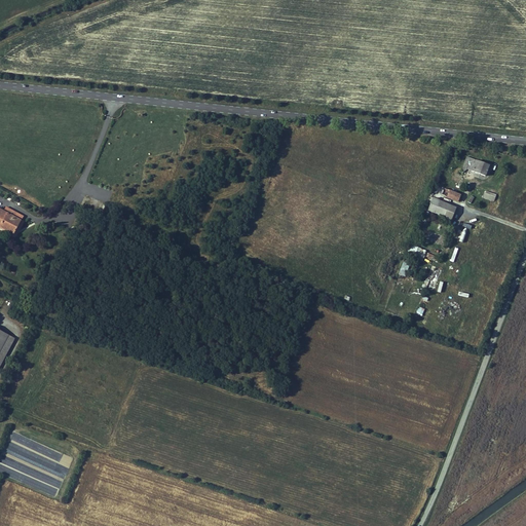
[(478,157),(474,168),(486,173),(490,161),(478,157)]
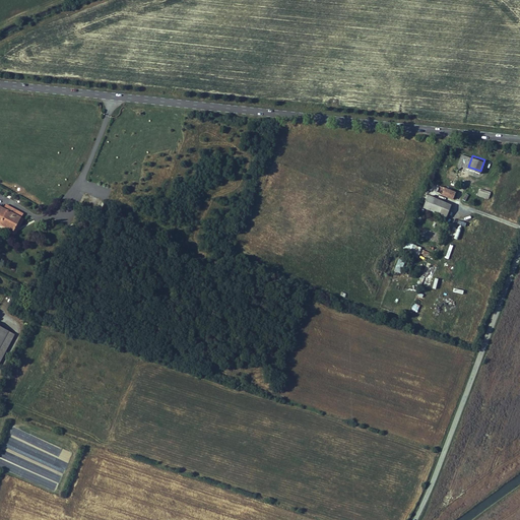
[(441,183),(439,189),(455,195),(458,190),(441,183)]
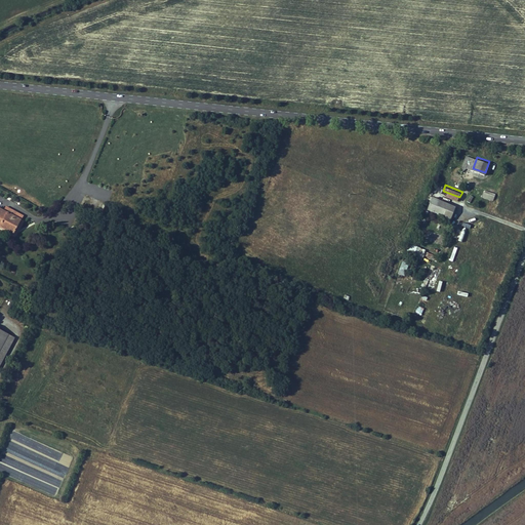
[(484,191),(482,198),(493,201),(495,194),(484,191)]
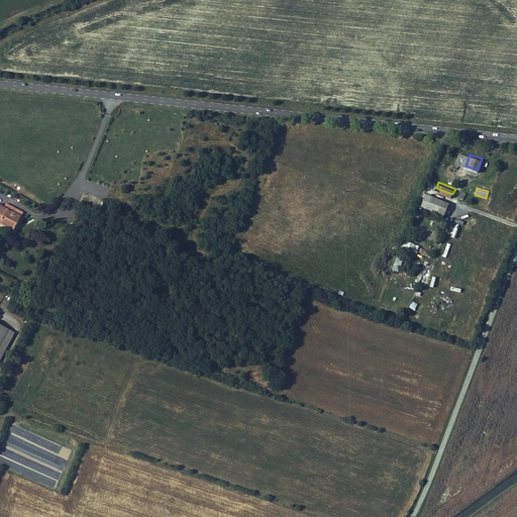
[(443,217),(448,204),(424,194),(419,207),(443,217)]
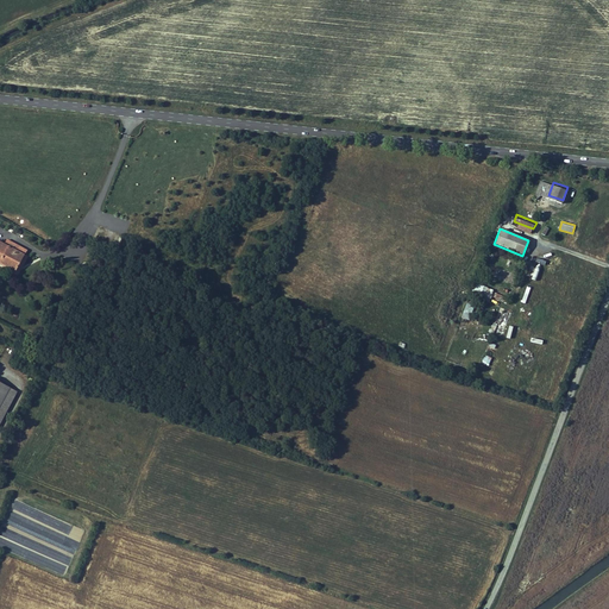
[(0,236),(0,258),(1,259),(2,258),(19,265),(27,250),(30,246),(14,237),(11,242),(0,236)]
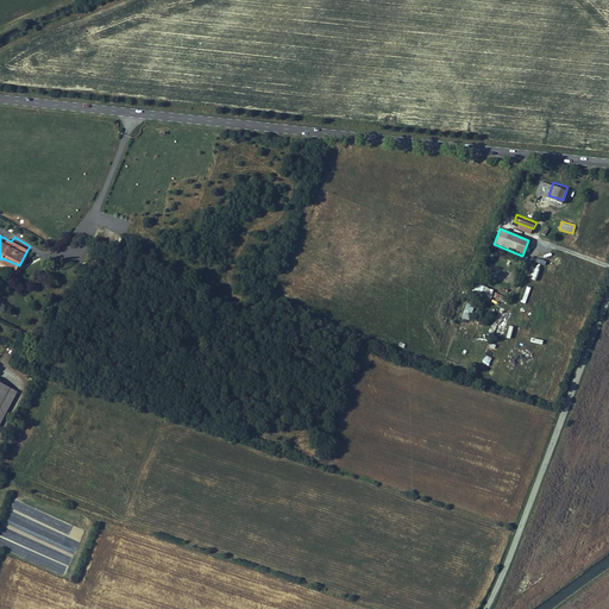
[(27,250),(19,265),(24,268),(32,252),(27,250)]
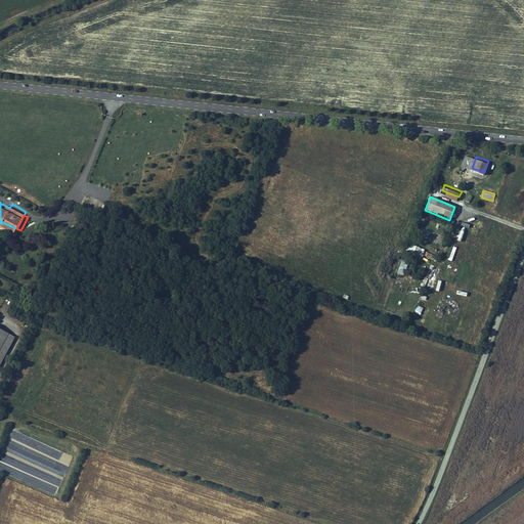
[(439,258),(441,255),(410,243),(409,247),(439,258)]
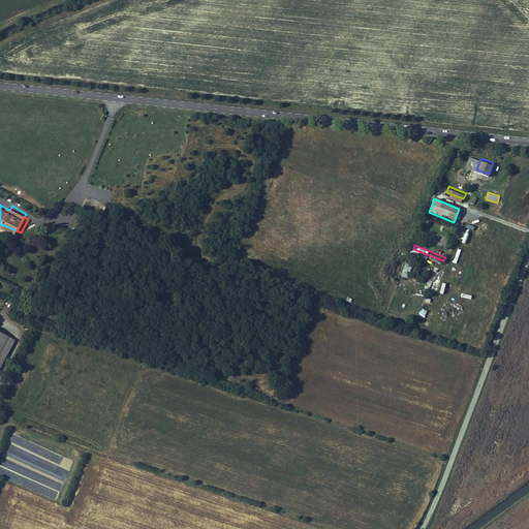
[(405,262),(401,276),(408,278),(412,265),(405,262)]
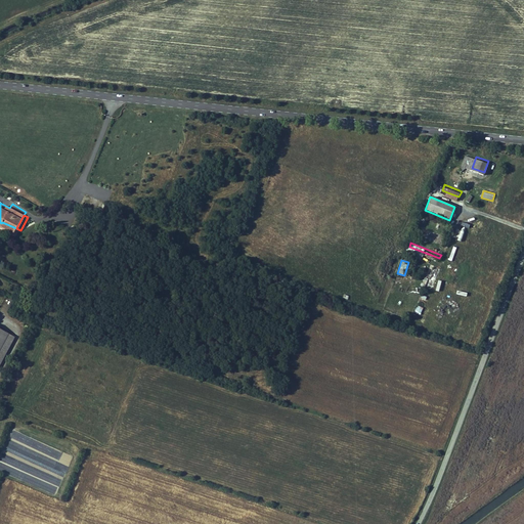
[(413,312),(420,315),(423,308),(417,305),(413,312)]
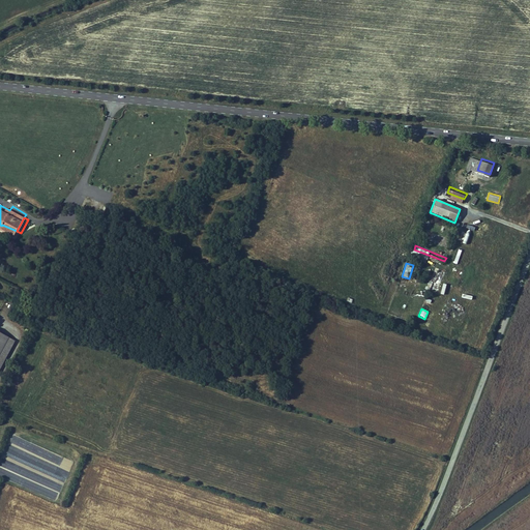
[(0,328),(0,372),(3,374),(21,339),(0,328)]
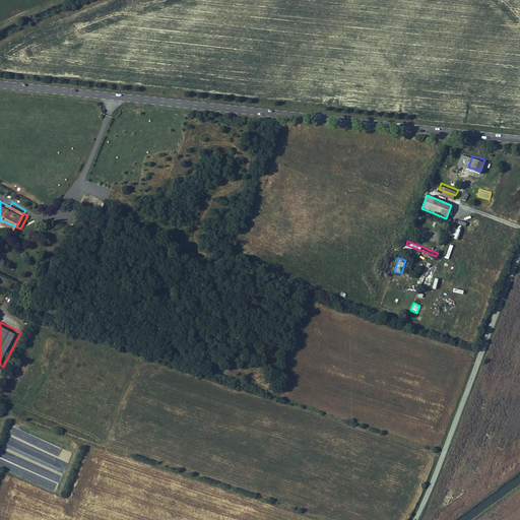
[(3,451),(0,458),(0,466),(55,491),(62,474),(59,473),(62,466),(61,466),(66,455),(60,452),(59,456),(58,459),(49,456),(46,462),(26,454),(24,459),(19,456),(18,458),(3,451)]
